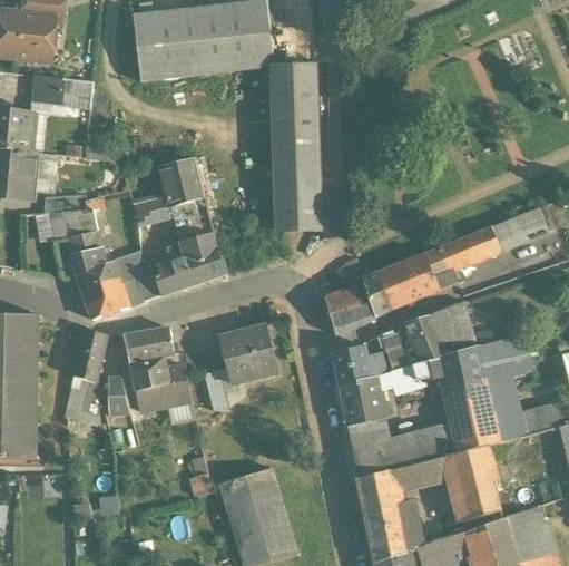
[(25,0),(23,10),(54,13),(52,19),(60,20),(62,0),(25,0)]
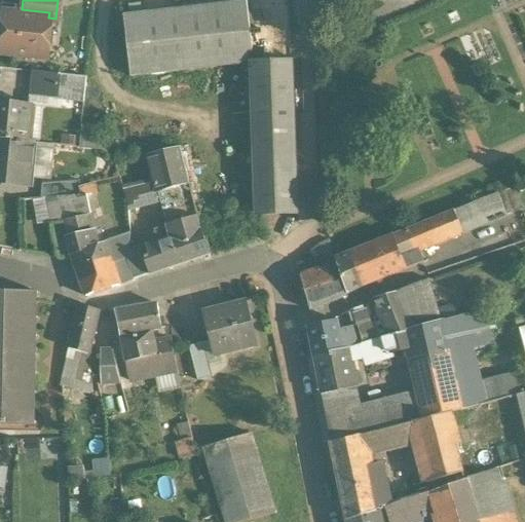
[(236,0),(122,13),(129,75),(252,62),(245,0),(236,0)]
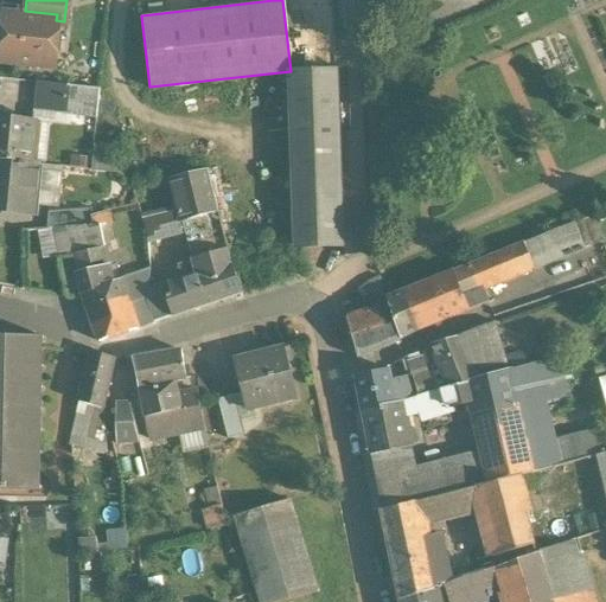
[(57,14),(25,11),(24,15),(4,14),(0,57),(51,63),(56,20),(57,14)]
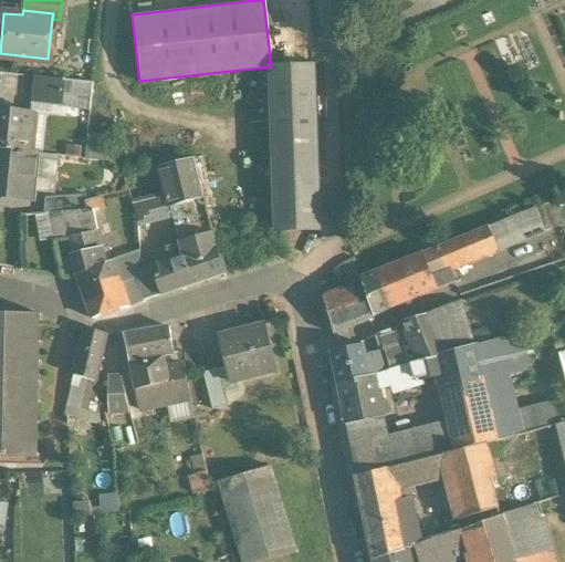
[(311,65),(271,66),(272,148),(313,147),(311,65)]
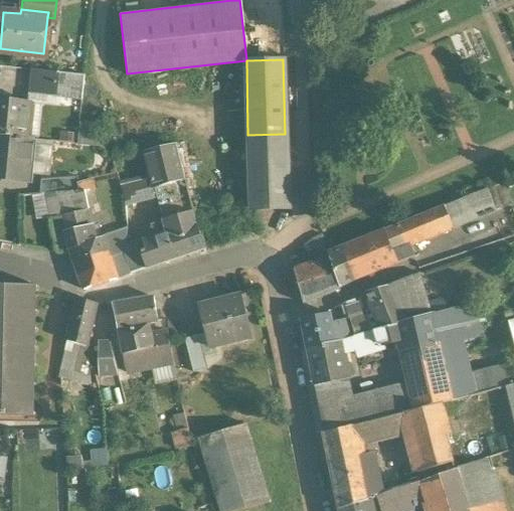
[(27,93),(55,96),(58,70),(30,67),(27,93)]
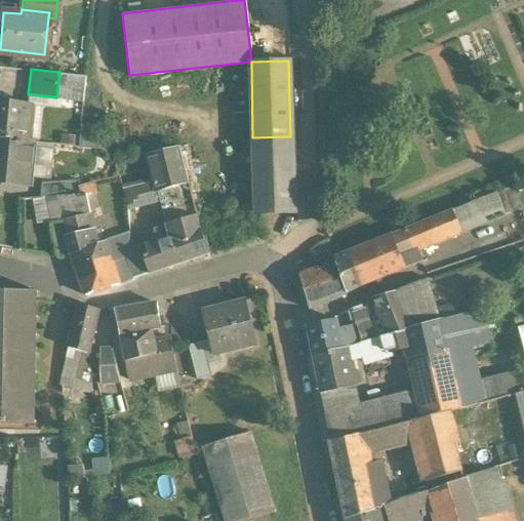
[(59,72),(56,97),(83,101),(85,75),(59,72)]
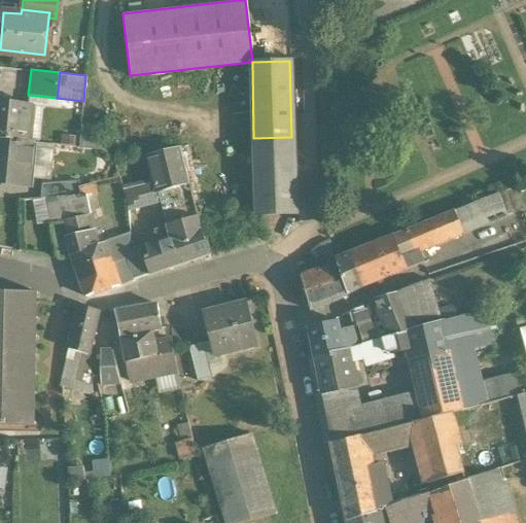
[(30,103),(0,99),(0,138),(26,141),(30,103)]
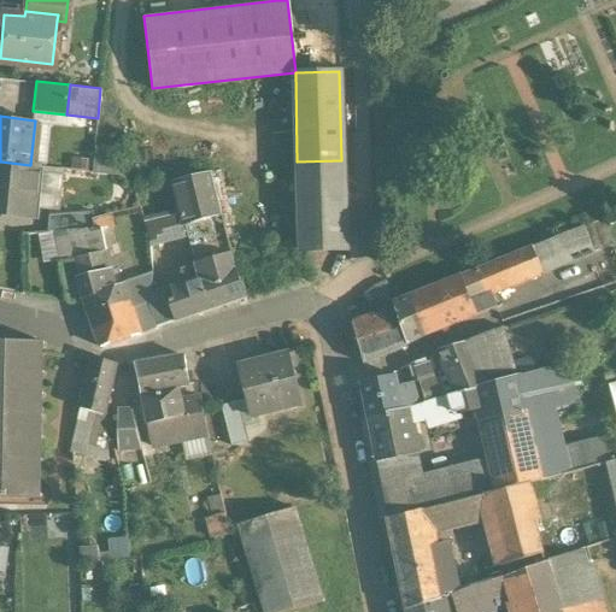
[(94,145),(104,156),(125,135),(116,125),(94,145)]
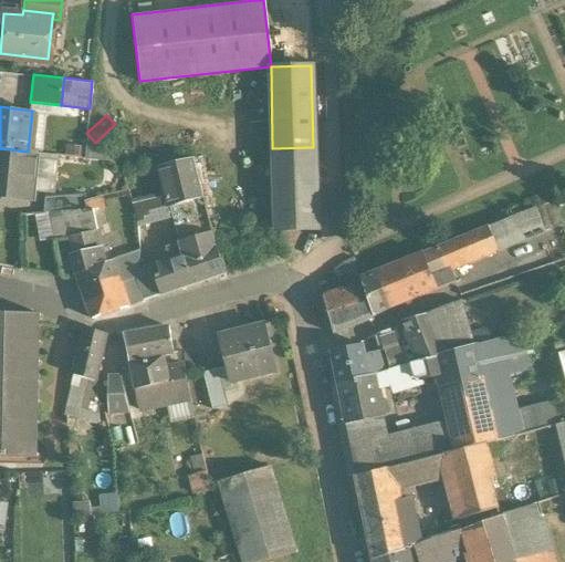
[(316,227),(313,147),(272,148),(275,229),(316,227)]
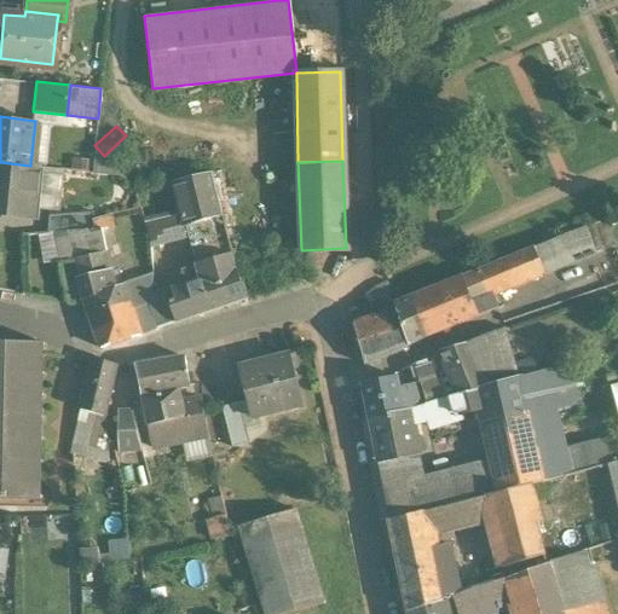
[(30,166),(0,162),(0,213),(1,213),(3,206),(30,208),(33,186),(38,187),(39,167),(30,166)]
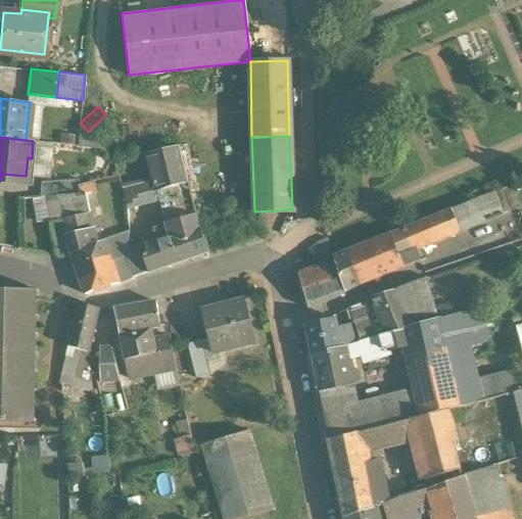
[(177,144),(145,152),(152,179),(155,191),(156,190),(184,183),(181,166),(181,163),(177,144)]
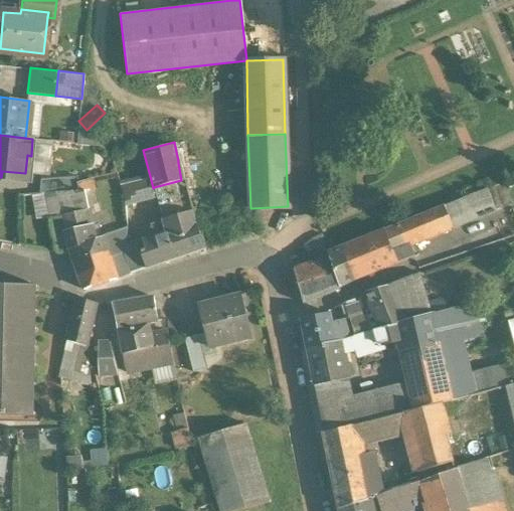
[(64,189),(79,188),(77,181),(77,175),(39,176),(39,191),(43,190),(64,189)]
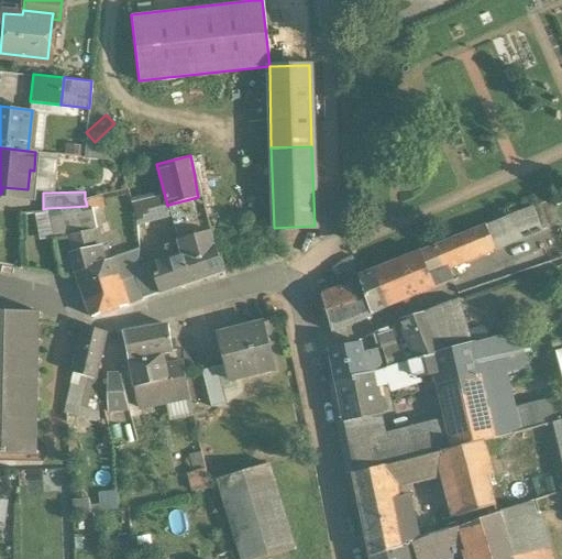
[(164,193),(136,200),(142,221),(169,214),(171,214),(168,205),(167,206),(164,193)]
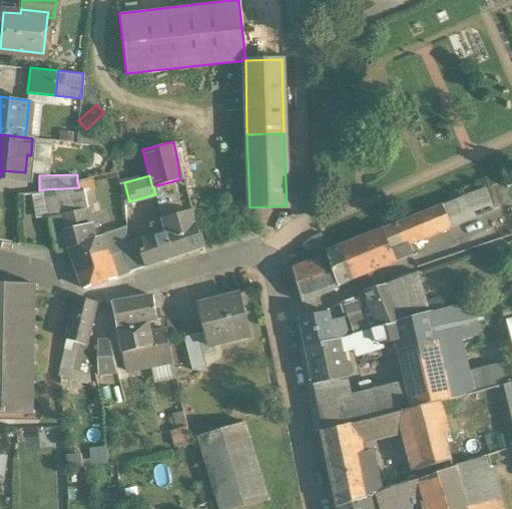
[(180,179),(153,186),(155,194),(154,194),(160,217),(189,208),(180,179)]
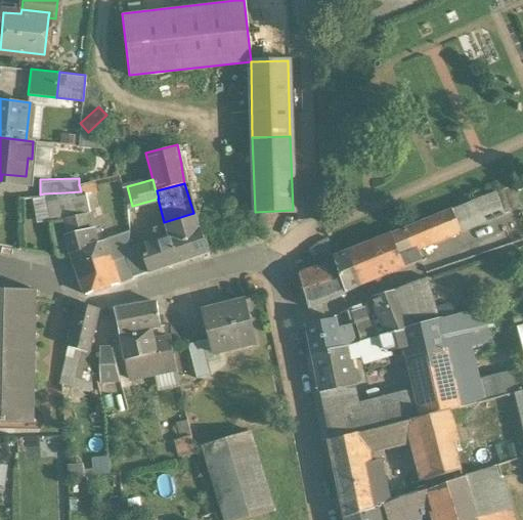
[(127,186),(122,187),(126,199),(126,207),(132,206),(127,186)]
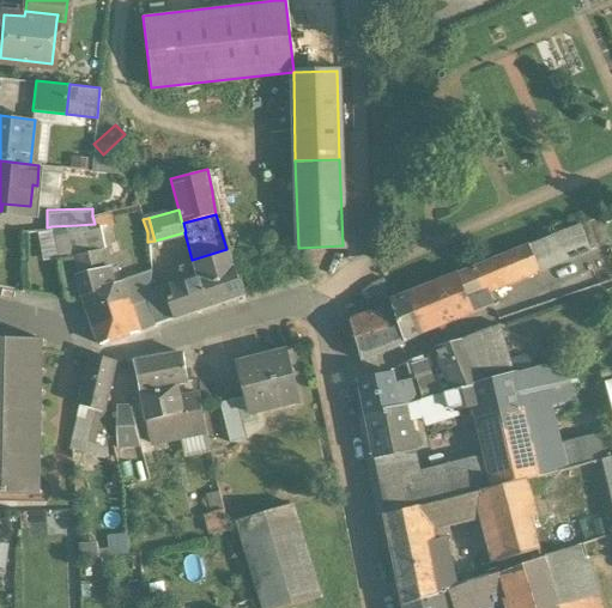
[(77,225),(83,250),(105,247),(100,223),(95,224),(77,225)]
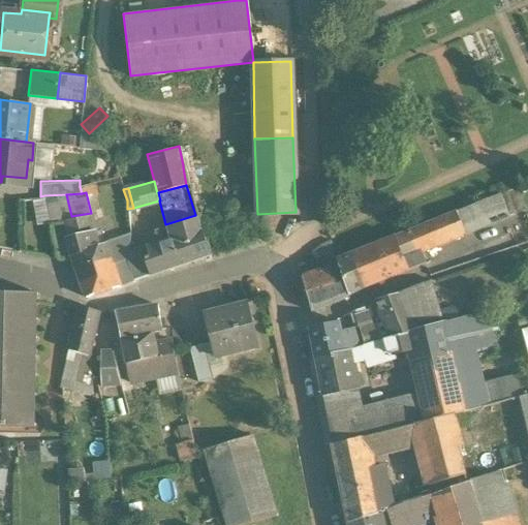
[(446,213),(453,235),(508,216),(500,193),(446,213)]
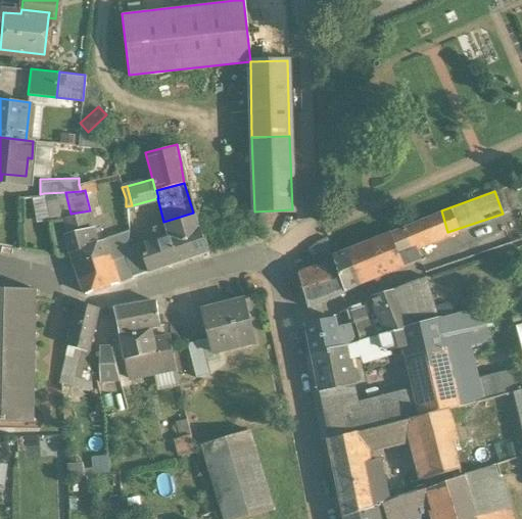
[(63,216),(70,214),(65,192),(44,193),(49,219),(63,216)]
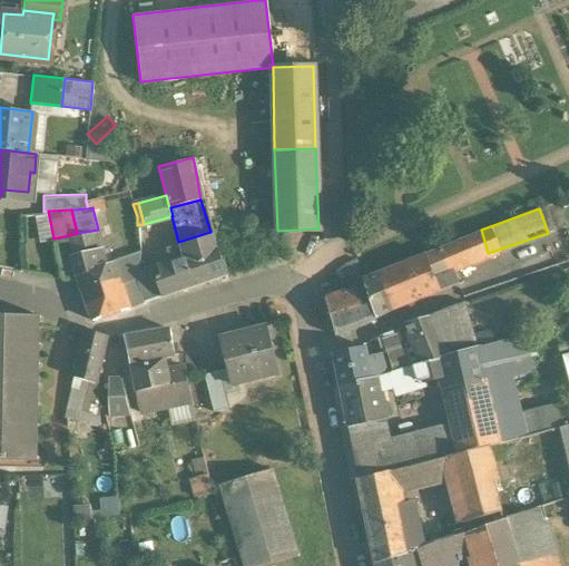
[(74,252),(101,246),(98,230),(77,233),(69,235),(74,252)]
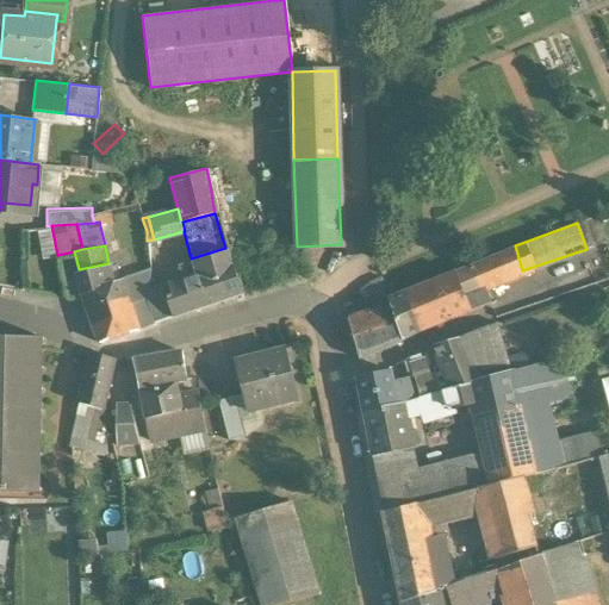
[(515,245),(471,264),(480,287),(522,270),(515,245)]
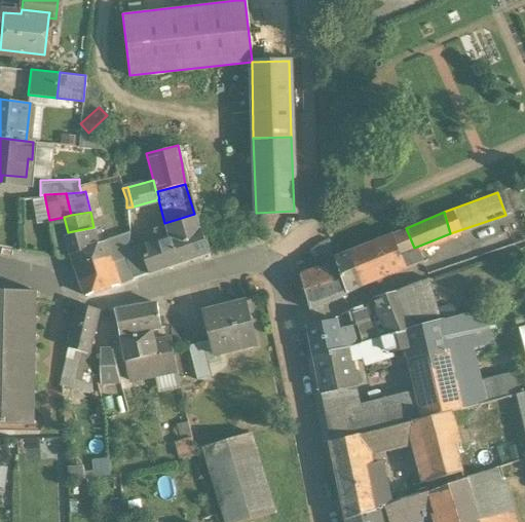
[(141,256),(126,260),(132,278),(210,253),(201,232),(199,233),(194,214),(164,223),(162,223),(165,234),(139,247),(141,256)]
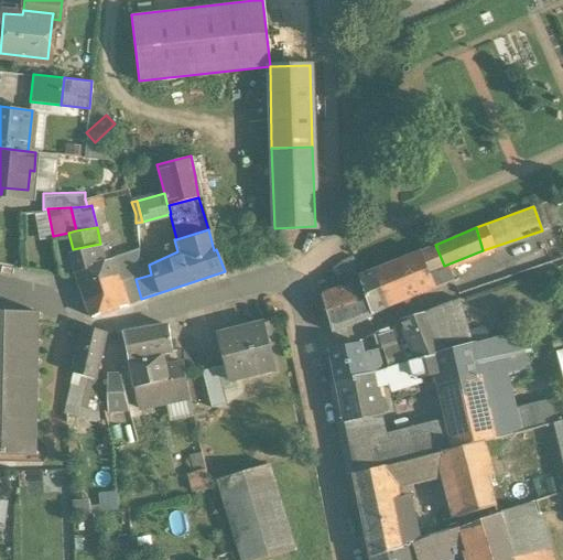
[(68,233),(53,236),(62,271),(76,268),(73,249),(68,233)]
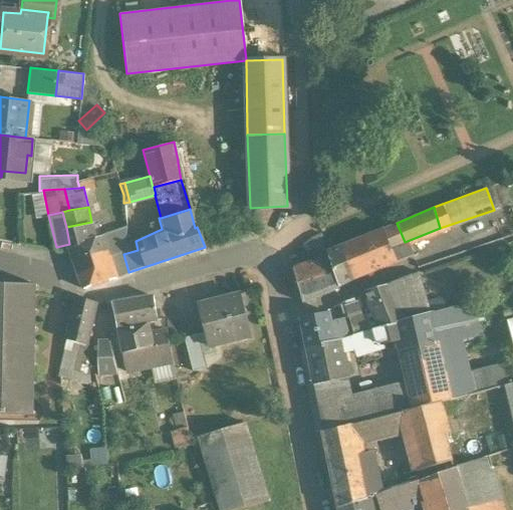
[(91,222),(66,227),(69,244),(70,245),(94,236),(91,222)]
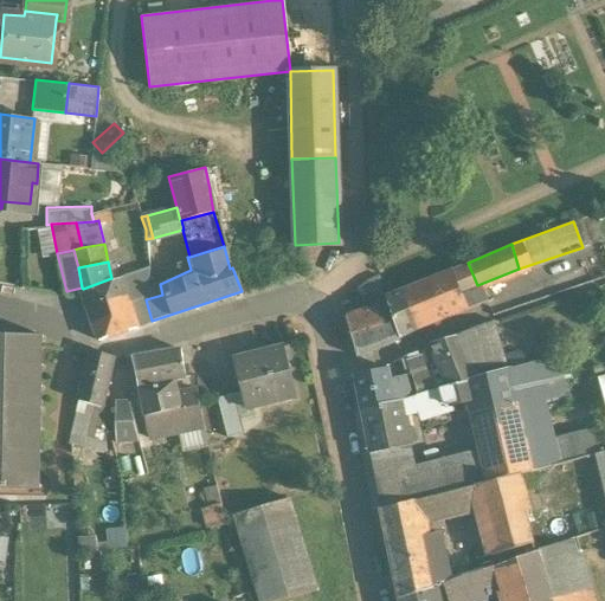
[(468,263),(403,291),(416,329),(445,316),(441,301),(477,285),(468,263)]
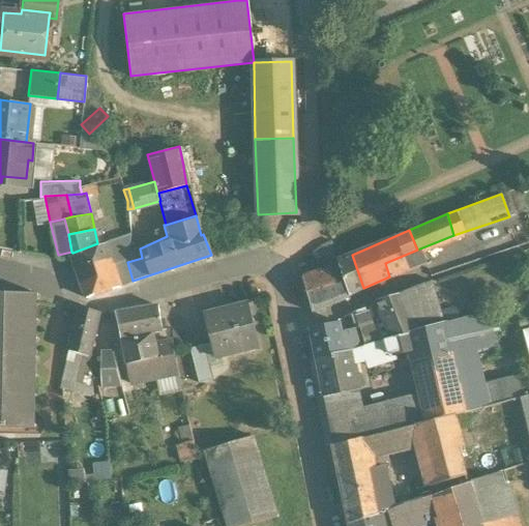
[(129,234),(106,241),(111,256),(119,286),(133,281),(127,262),(129,234)]
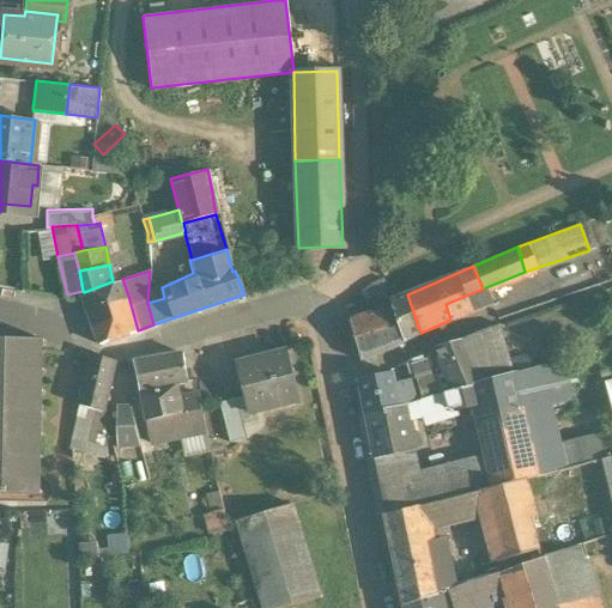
[(382,308),(392,304),(389,301),(382,277),(363,287),(368,299),(370,311),(382,308)]
